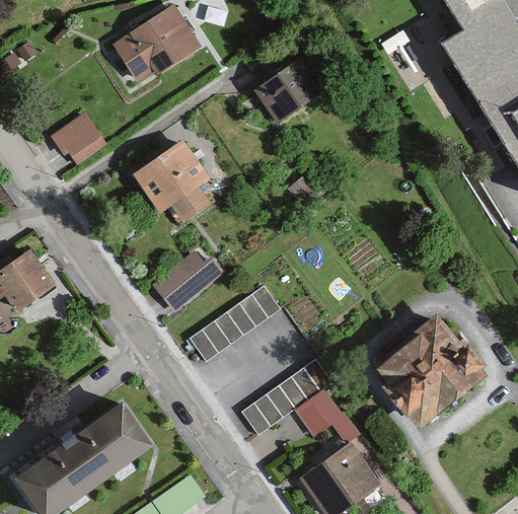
[(444,0),(461,28),(440,42),(517,170),(517,0),(444,0)]
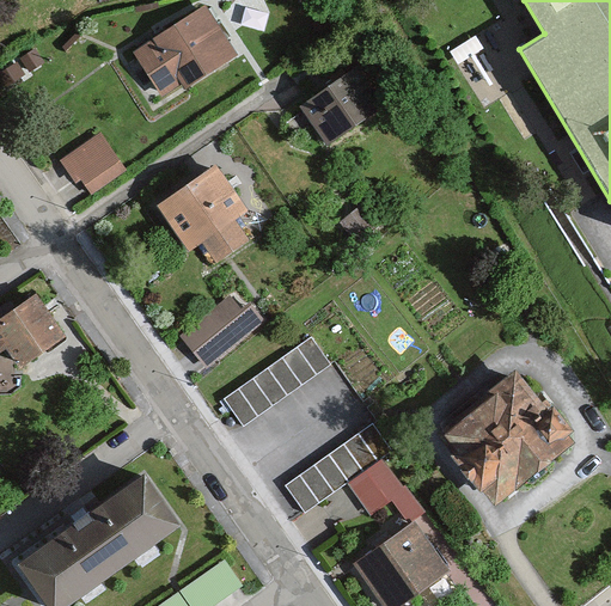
[(206,5),(129,55),(162,104),(238,55),(206,5)]
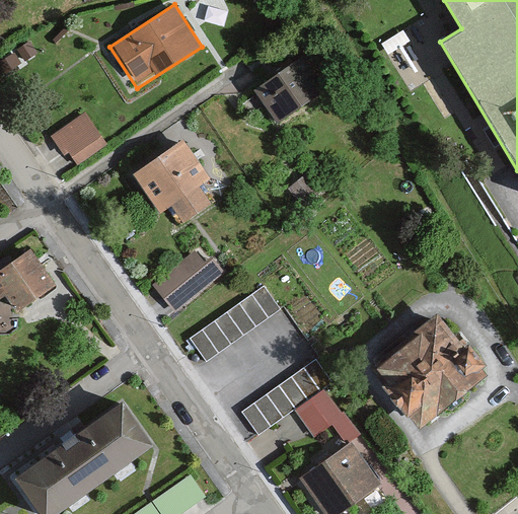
[(387,31),(401,69),(425,60),(411,22),(387,31)]
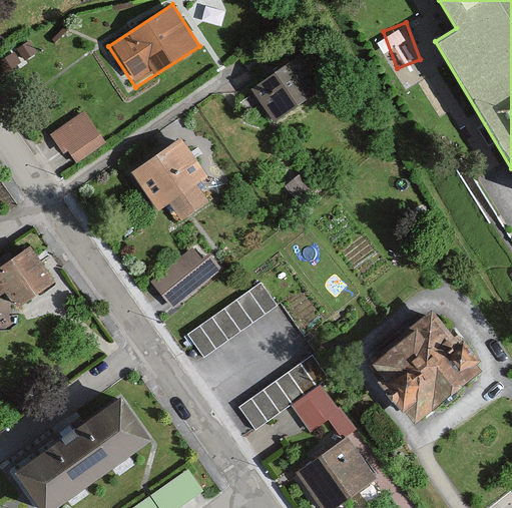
[(307,53),(252,89),(275,122),(329,86),(307,53)]
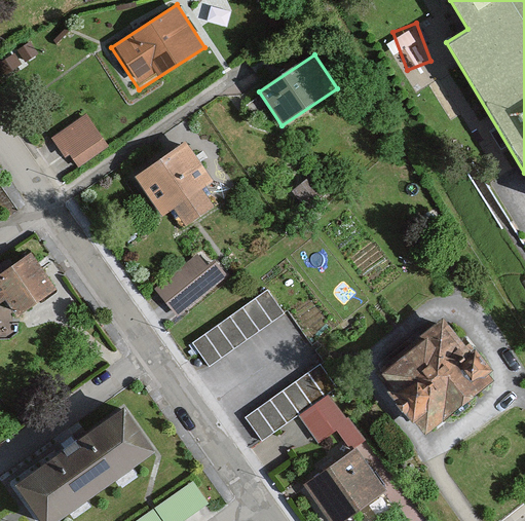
[(90,105),(54,126),(76,160),(112,139),(90,105)]
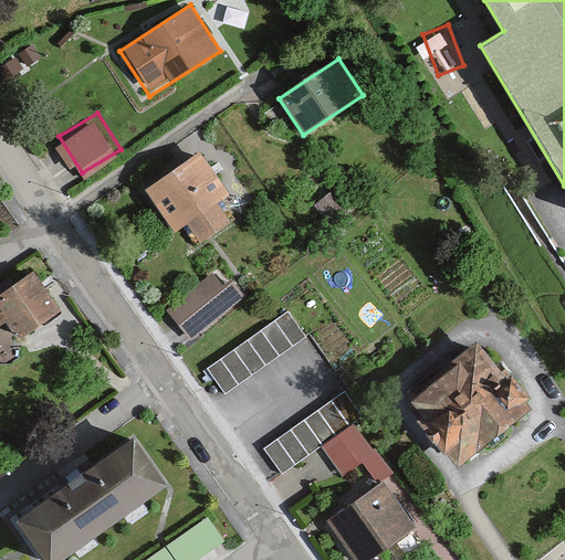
[(198,152),(145,190),(175,231),(184,224),(197,242),(228,220),(216,204),(229,196),(198,152)]
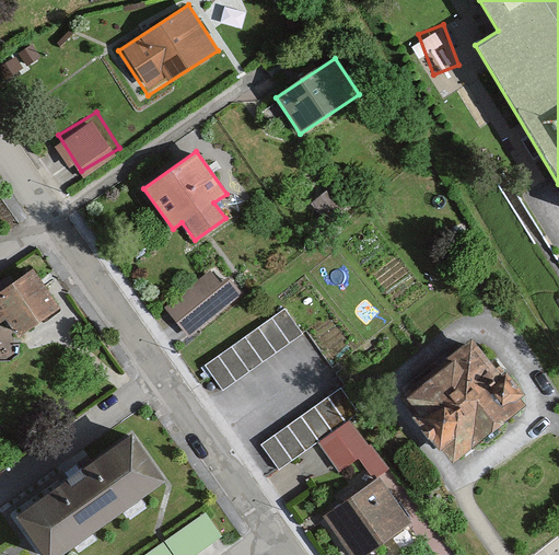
[(35,266),(0,290),(0,315),(18,340),(65,307),(35,266)]
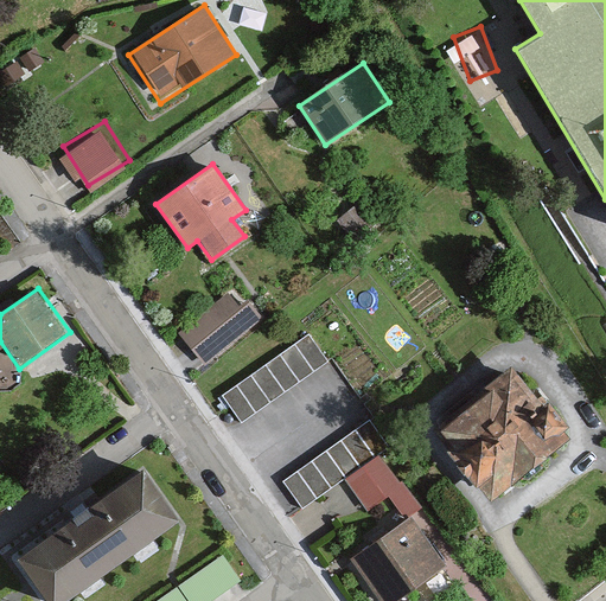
[(225,288),(178,328),(204,359),(262,311),(248,295),(238,304),(225,288)]
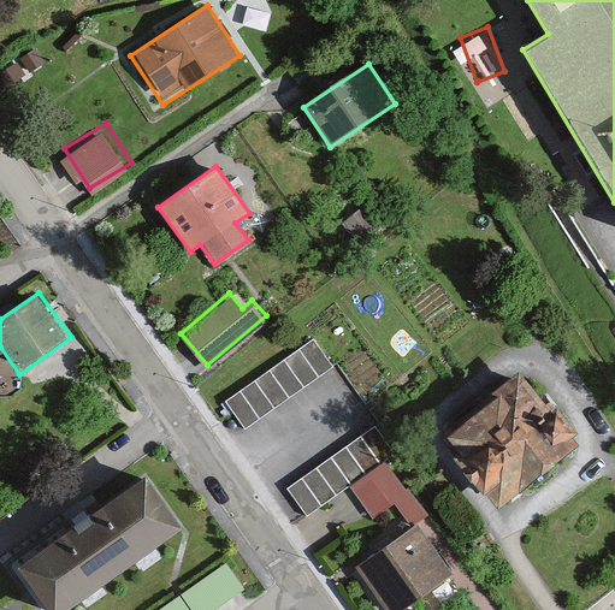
[(333,365),(312,336),(225,398),(247,428),(333,365)]
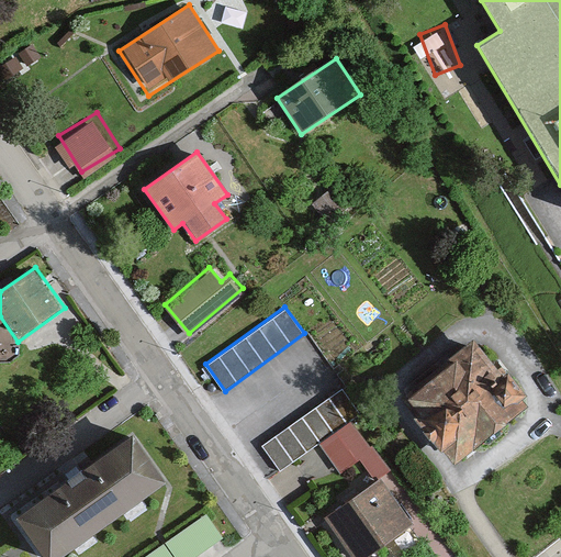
[(477,331),(399,389),(448,456),(527,399),(477,331)]
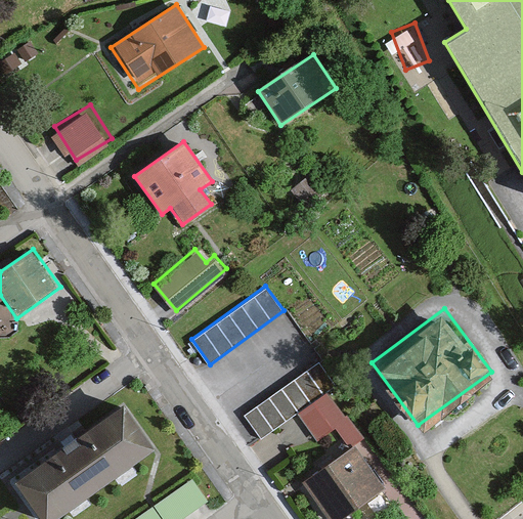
[(320,360),(245,414),(262,437),(337,384),(320,360)]
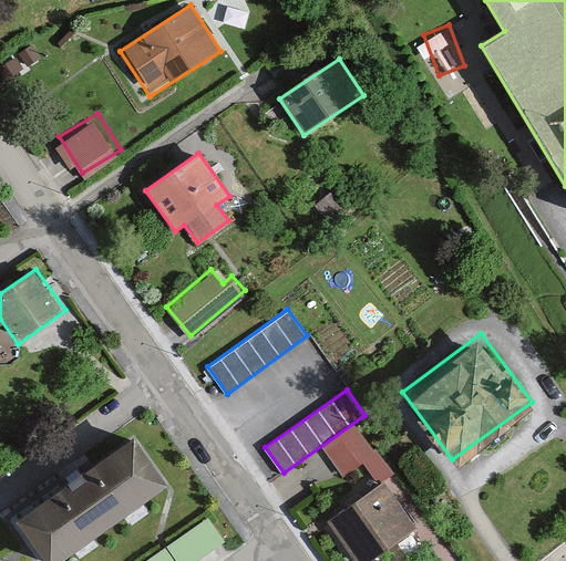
[(137,433),(23,519),(55,560),(61,560),(172,477),(137,433)]
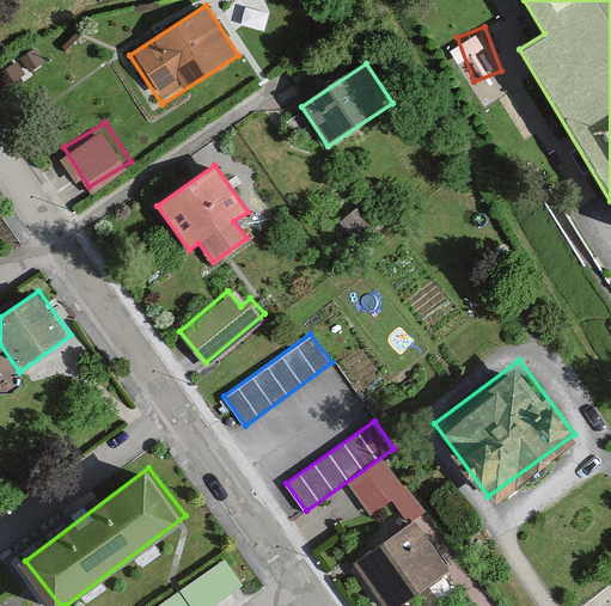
[(374,503),(393,525),(408,512),(390,490),(374,503)]
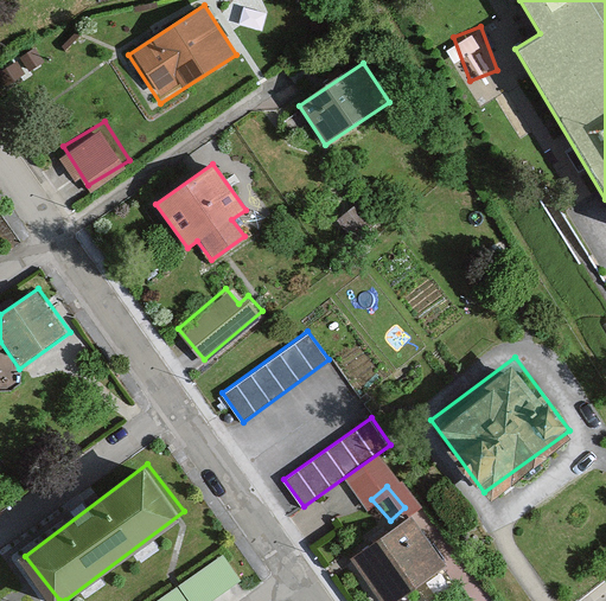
[(397,600),(447,566),(410,515),(351,558),(382,600),(397,600)]
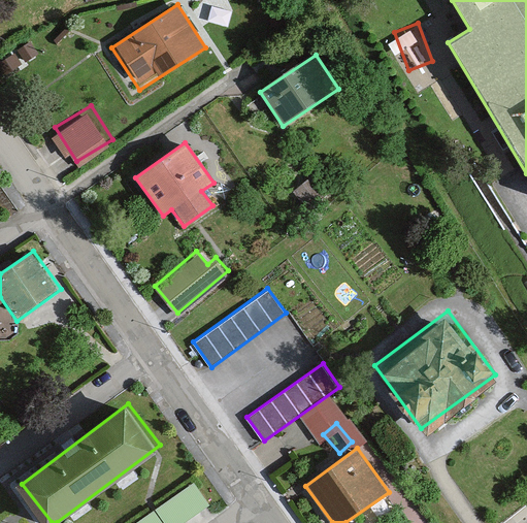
[(200,479),(122,522),(175,522),(213,501),(200,479)]
